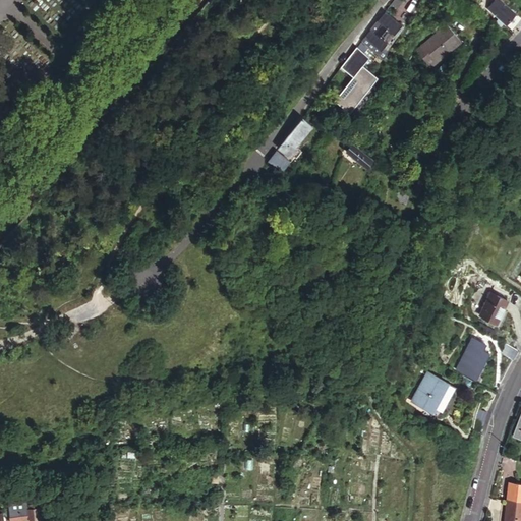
[(508,24),(517,14),(501,0),(495,0),(488,8),(508,24)]
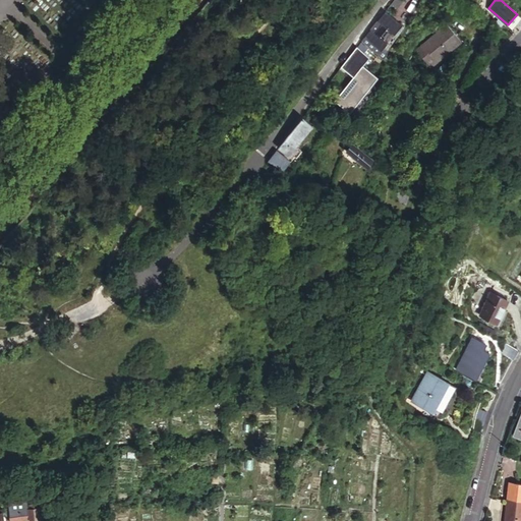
[(373,32),(368,39),(386,51),(405,25),(388,12),(380,22),(384,25),(378,35),(373,32)]
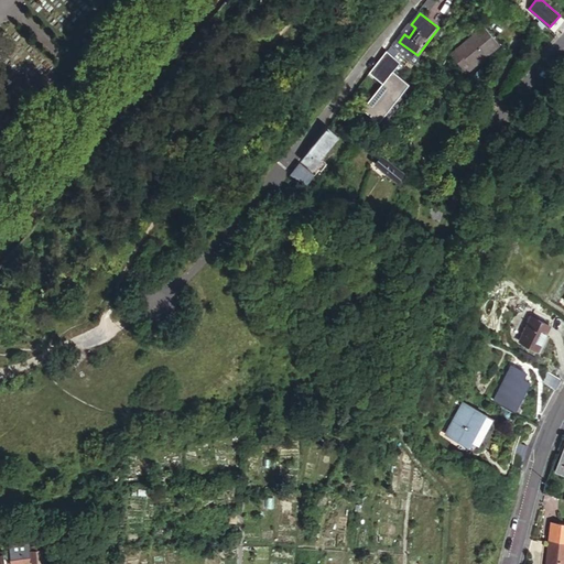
[(563,22),(563,18),(560,15),(550,26),(556,32),(563,22)]
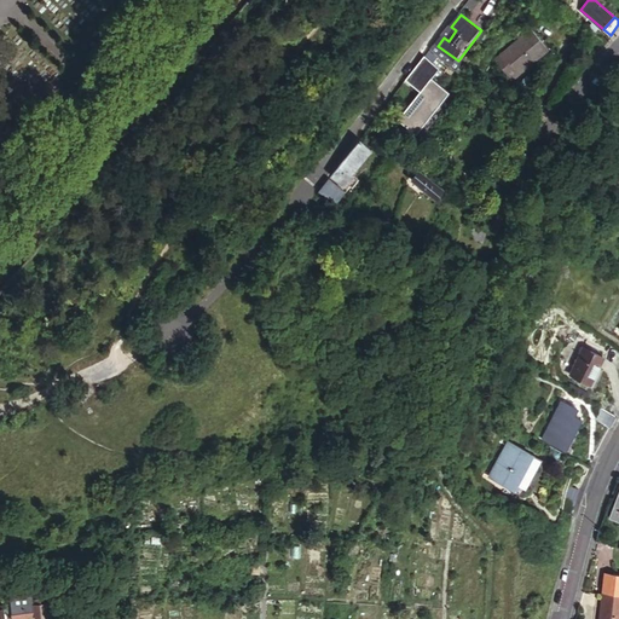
[(512,32),(516,39),(528,28),(524,22),(512,32)]
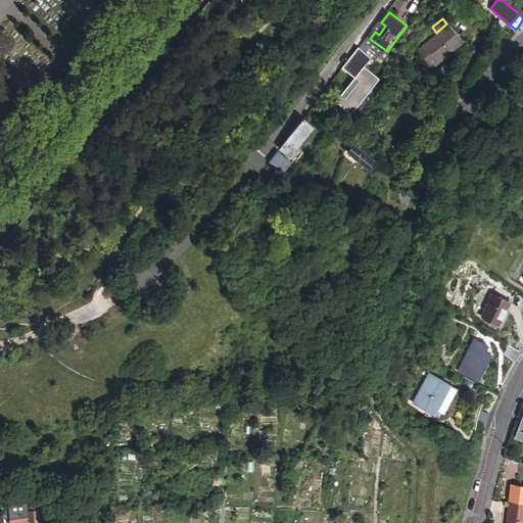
[(446,24),(436,33),(422,45),(437,61),(462,41),(446,24)]
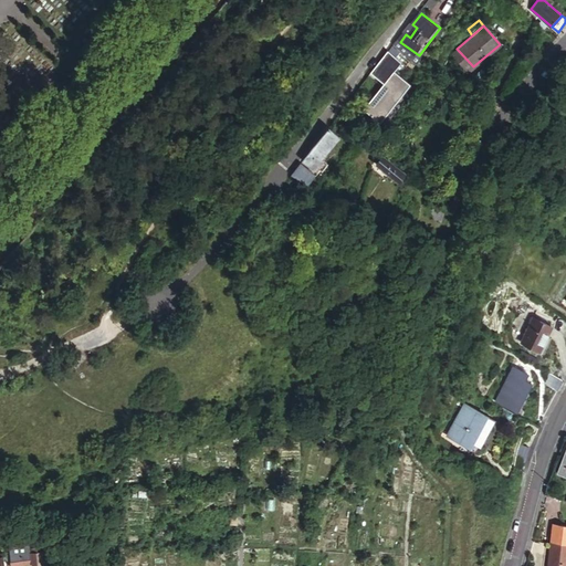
[(406,64),(392,52),(374,74),(387,84),(366,111),(381,123),(413,85),(399,72),(406,64)]
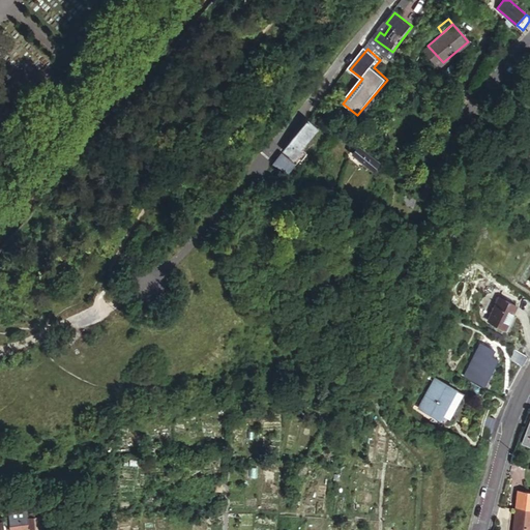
[(311,135),(316,127),(307,121),(302,127),(310,134),(311,135)]
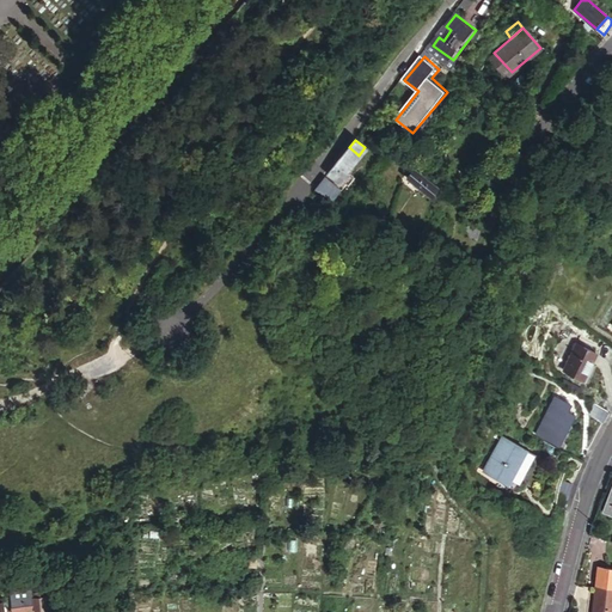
[(357,154),(349,147),(344,153),(340,159),(348,166),(357,154)]
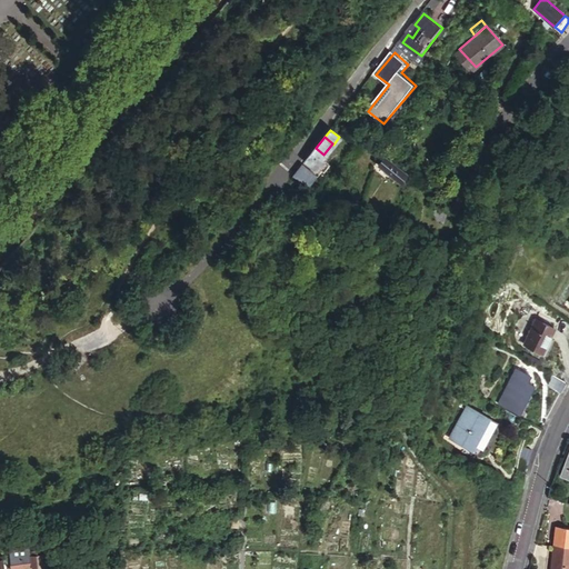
[(316,148),(305,162),(312,168),(323,155),(316,148)]
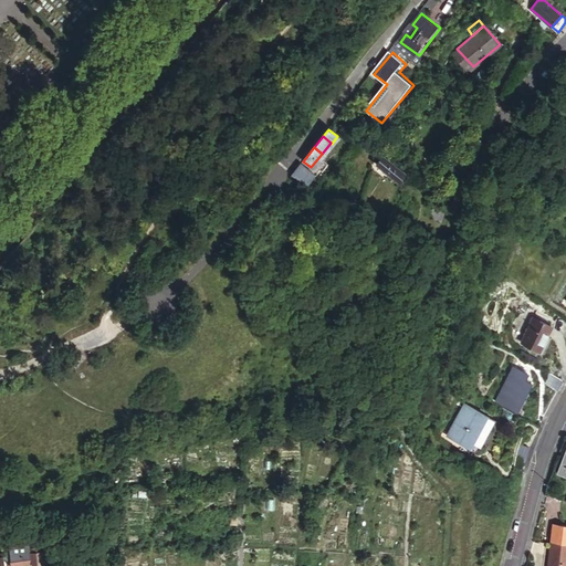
[(384,155),(376,164),(399,181),(406,173),(384,155)]
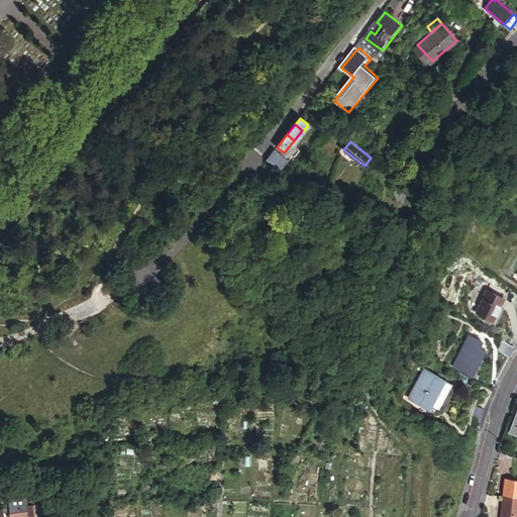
[(275,149),(267,161),(281,169),(288,160),(275,149)]
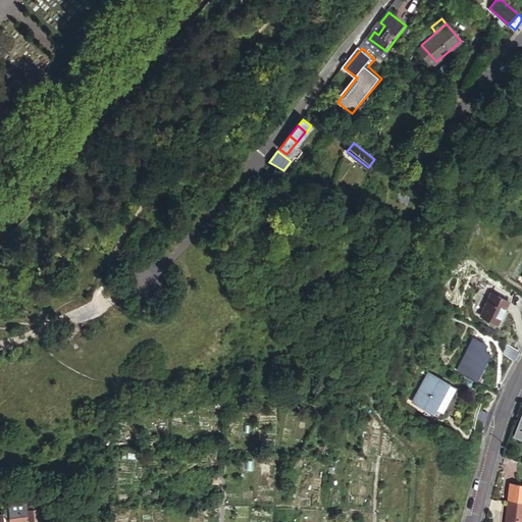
[(372,183),(384,190),(393,177),(380,169),(372,183)]
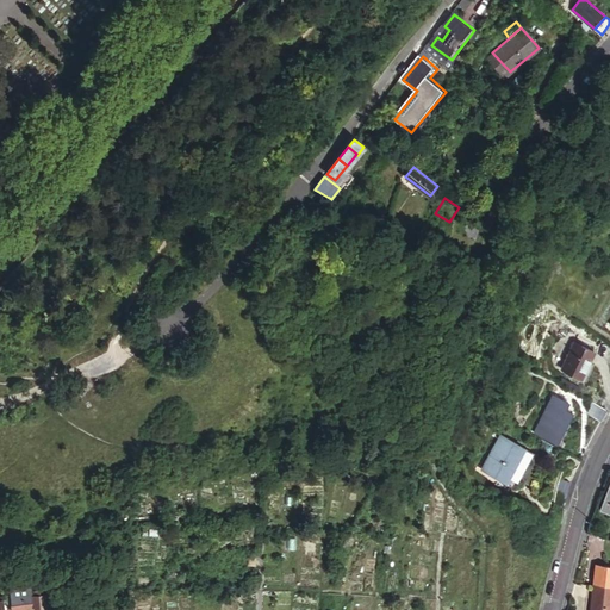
[(593,352),(574,342),(561,371),(580,380),(593,352)]
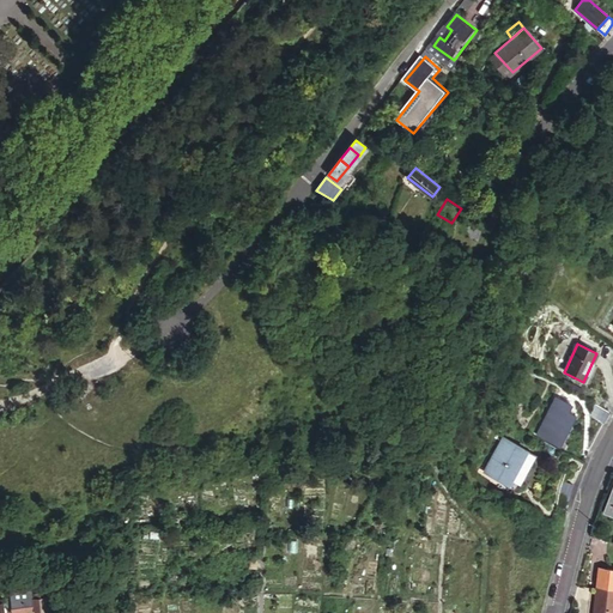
[(570,404),(556,396),(535,435),(558,447),(574,413),(566,410),(570,404)]
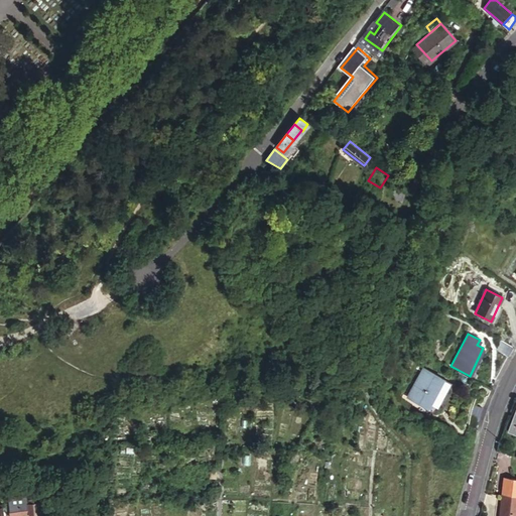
[(509,355),(513,347),(501,339),(496,346),(509,355)]
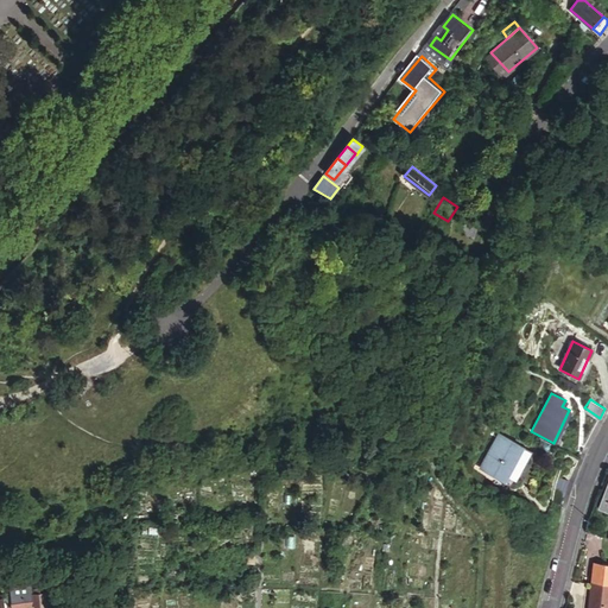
[(512,464),(521,447),(498,434),(480,468),(502,481),(512,464)]
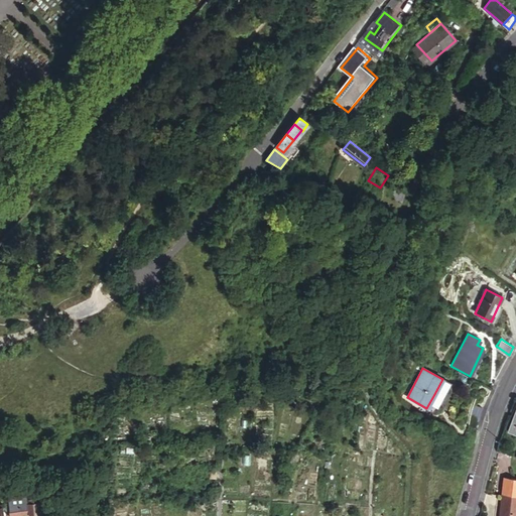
[(446,381),(442,379),(434,394),(438,397),(446,381)]
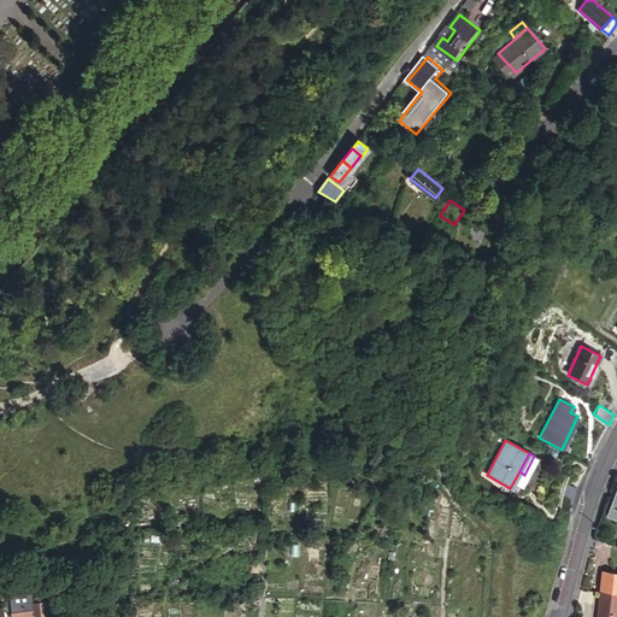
[(577,491),(577,489),(566,485),(559,507),(570,512),(573,503),(575,499),(576,494),(577,491)]
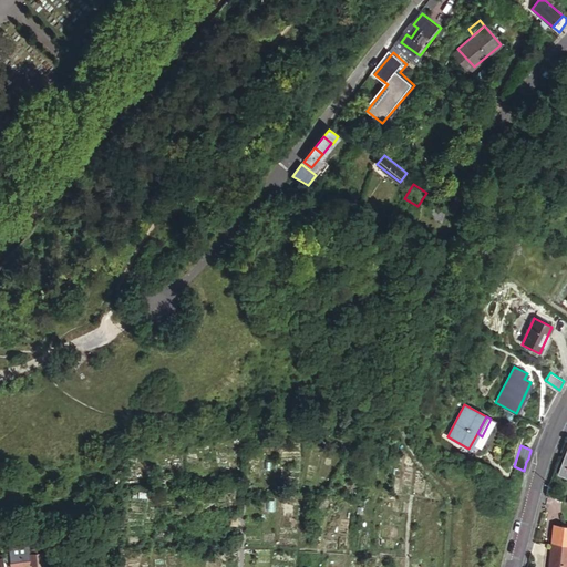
[(566,526),(553,525),(552,543),(566,543),(566,526)]
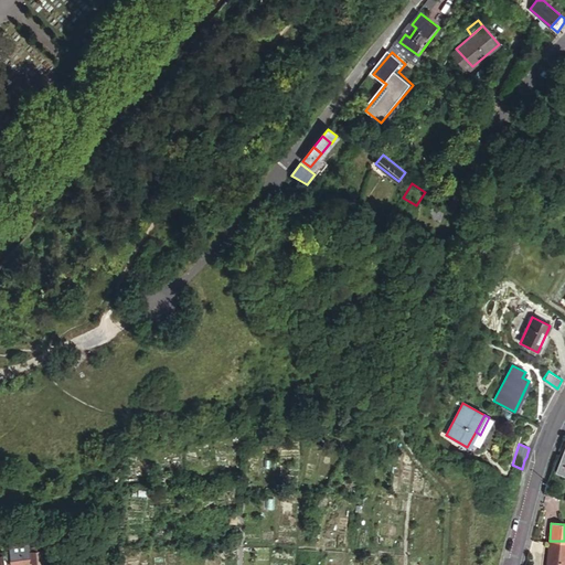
[(564,564),(564,541),(550,541),(546,564),(564,564)]
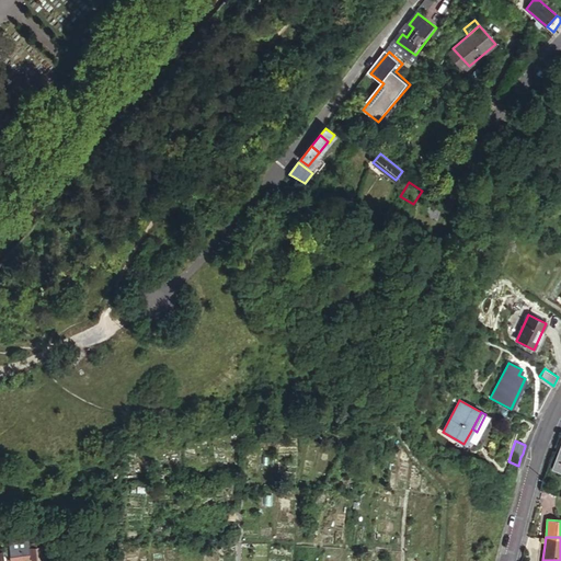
[(41,547),(9,551),(10,560),(22,560),(24,560),(23,560),(30,560),(31,560),(43,558),(41,547)]
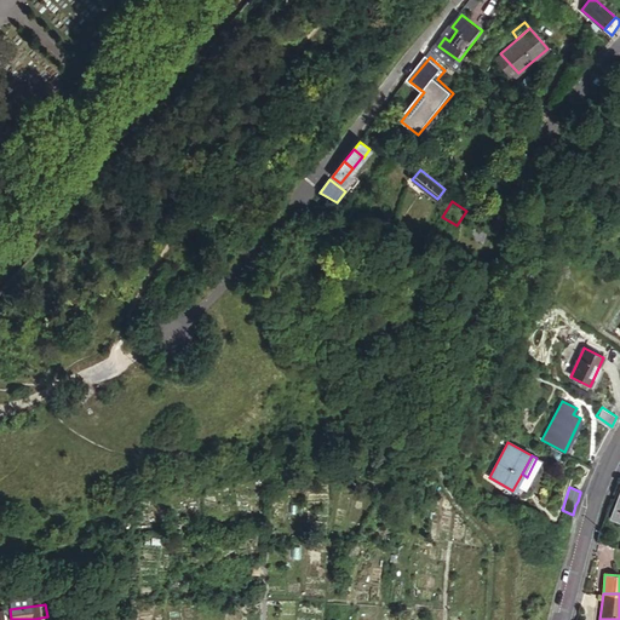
All buildings are outlined.
